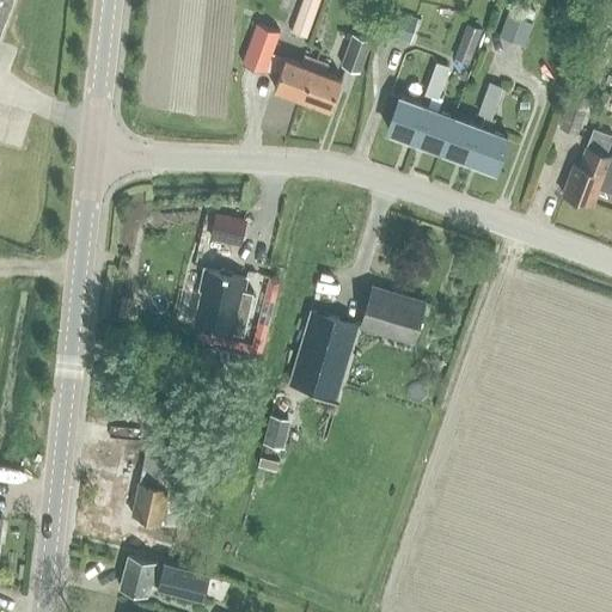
[(0,0),(0,29),(11,0),(0,0)]
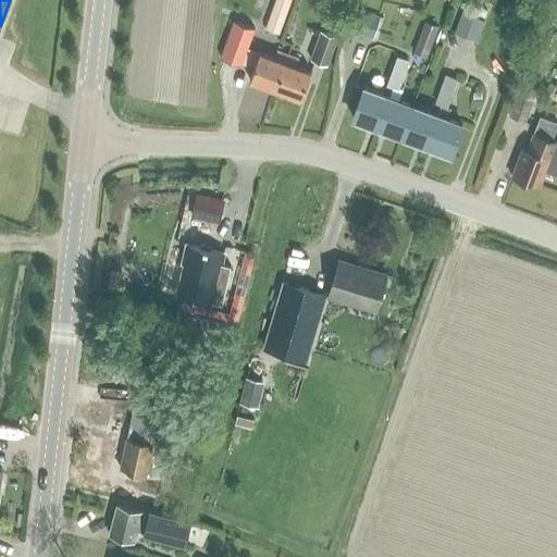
[(284,28),(293,0),(274,0),(268,23),(284,28)]
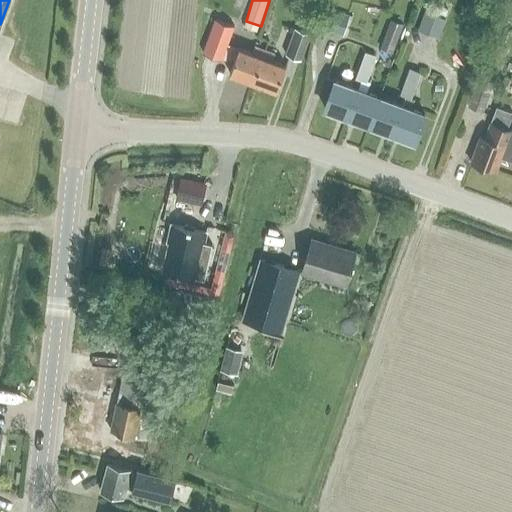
[(343,36),(350,16),(326,7),(319,27),(343,36)]
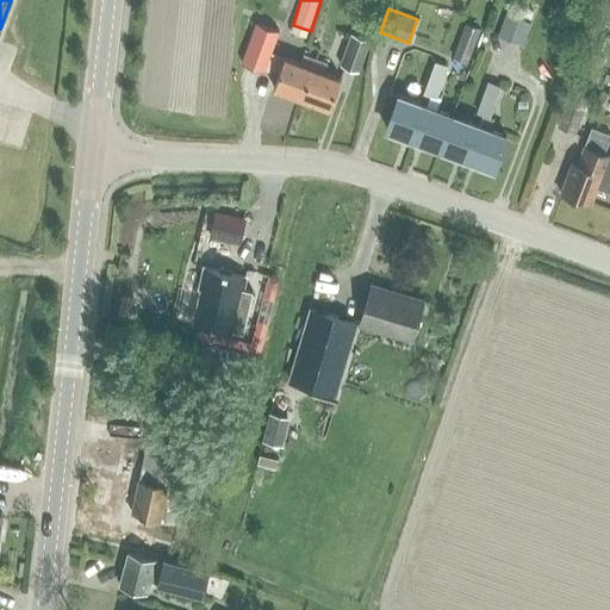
[(521,45),(530,23),(506,14),(498,37),(521,45)]
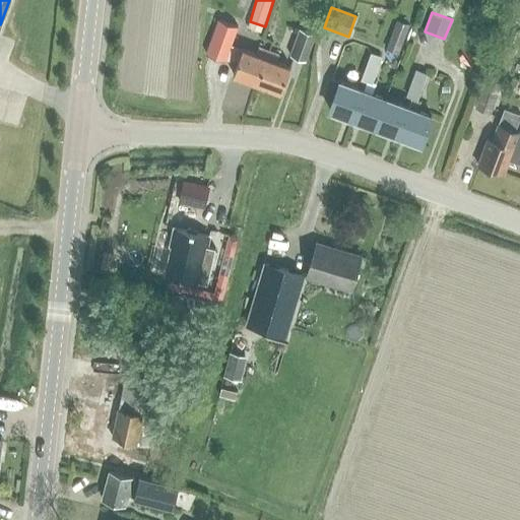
[(224,61),(238,26),(218,19),(205,54),(224,61)]
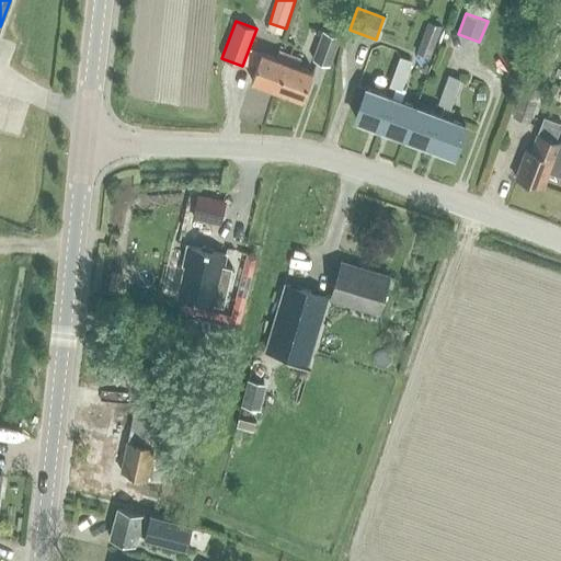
[(439,26),(426,22),(415,53),(428,57),(439,26)]
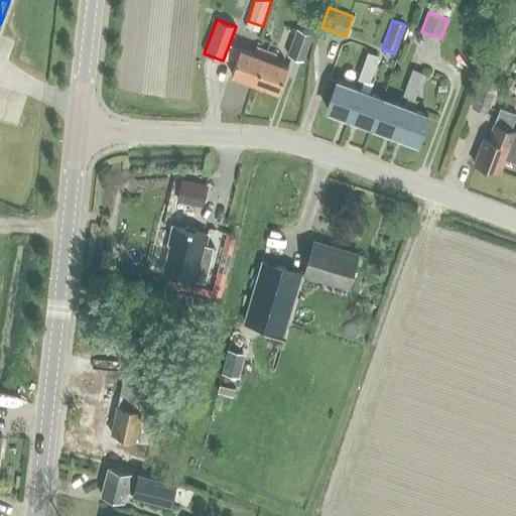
[(311,33),(295,27),(286,55),(302,60),(311,33)]
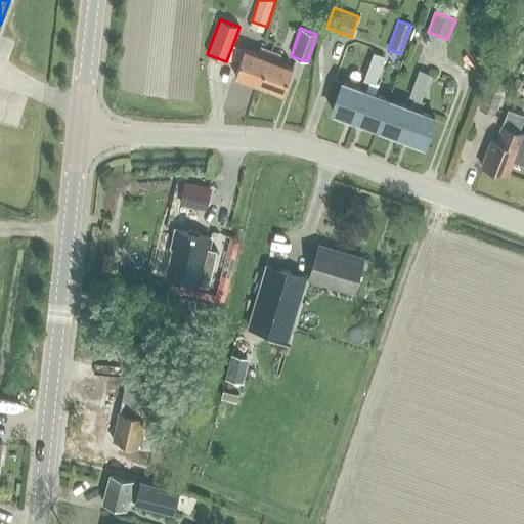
[(521,44),(523,35),(523,31),(516,29),(512,41),(521,44)]
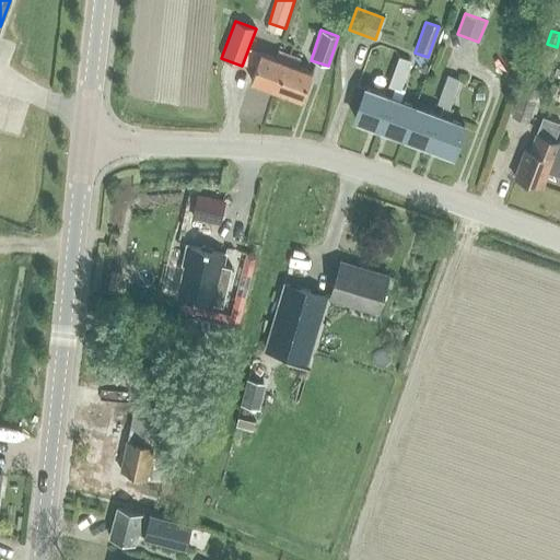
[(522,83),(510,117),(527,123),(538,90),(539,90),(553,53),(539,47),(525,84),(522,83)]
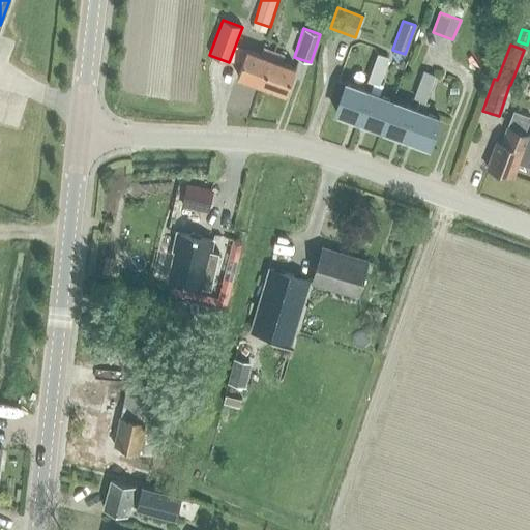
[(261,85),(273,52),(263,49),(260,55),(246,50),(237,77),(261,85)]
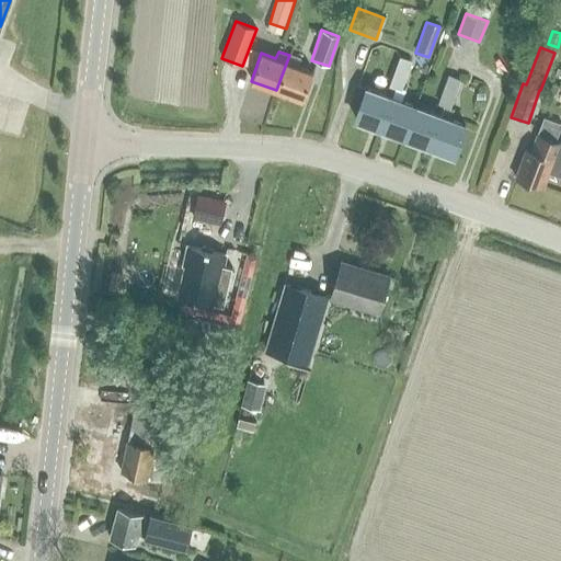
[(298,67),(300,59),(289,55),(276,90),(302,100),(312,72),(298,67)]
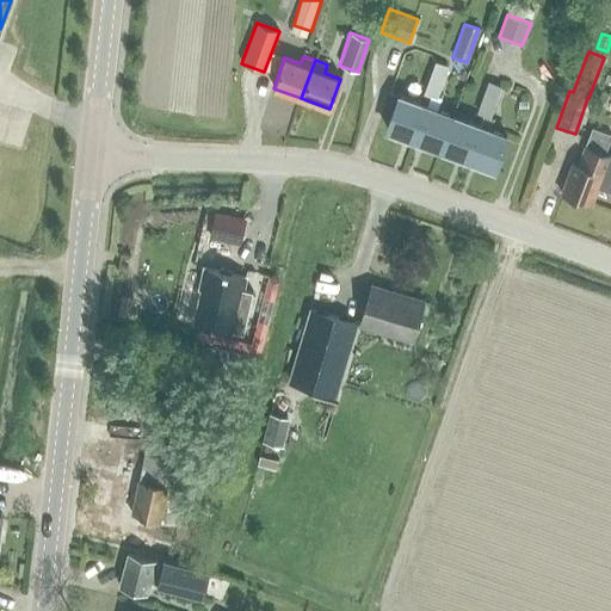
[(429,78),(442,82),(448,67),(434,62),(429,78)]
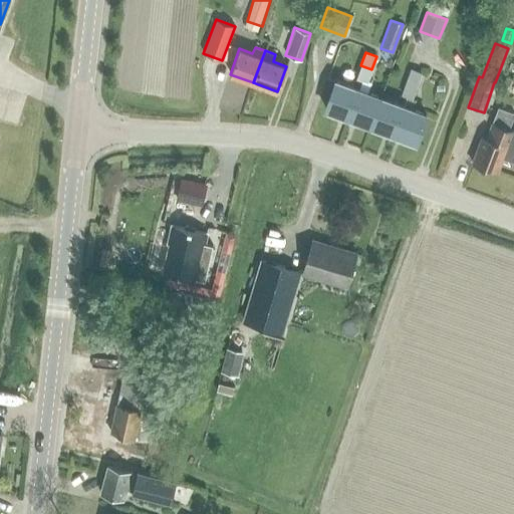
[(367,81),(371,69),(360,65),(356,77),(361,79),(367,81)]
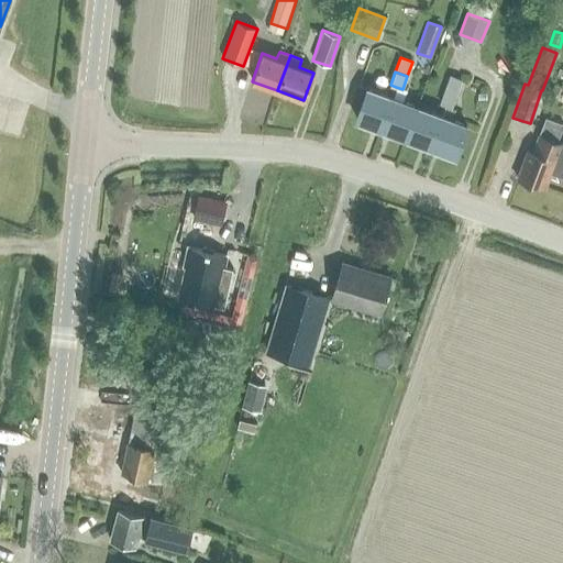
[(443,89),(455,94),(461,79),(449,75),(443,89)]
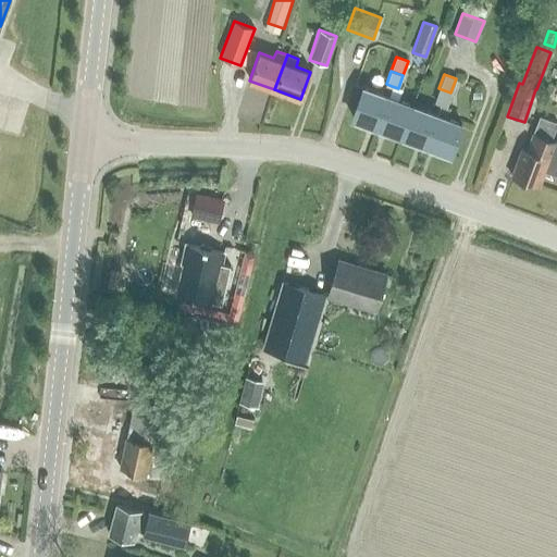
[(401,89),(398,88),(392,86),(387,97),(388,97),(378,127),(401,137),(413,107),(398,100),(401,89)]
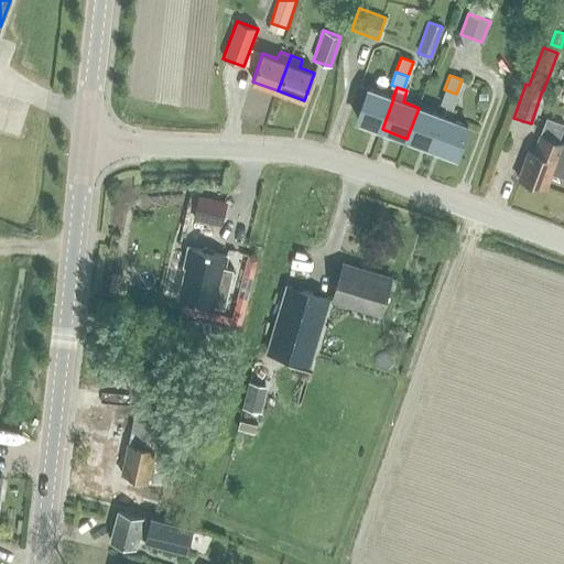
[(393,98),(392,98),(369,89),(357,120),(382,129),(393,98)]
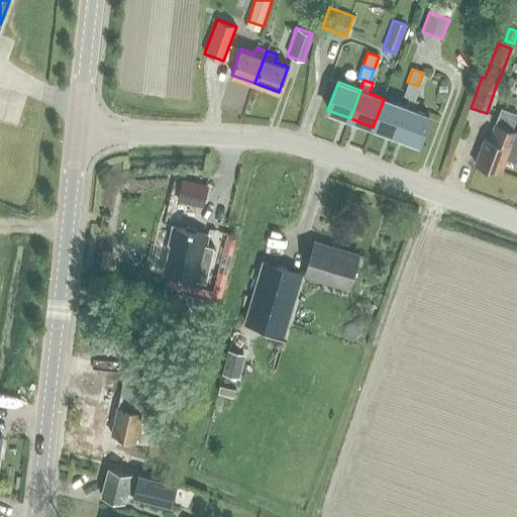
[(414,99),(418,86),(407,82),(403,95),(408,97),(414,99)]
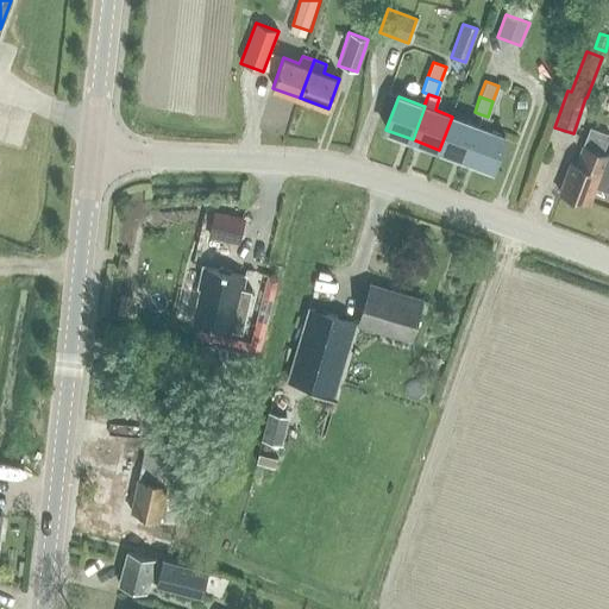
[(491,118),(488,117),(481,114),(477,125),(478,126),(465,159),(493,169),(506,136),(488,130),(491,118)]
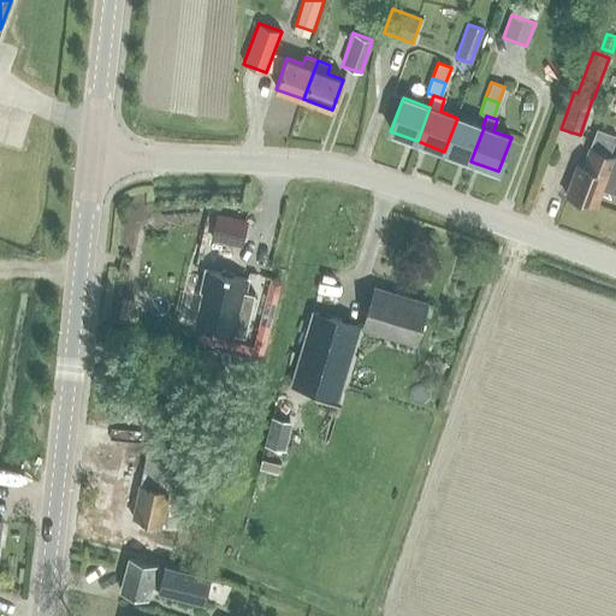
[(484,128),(483,126),(457,118),(444,152),(471,161),(484,128)]
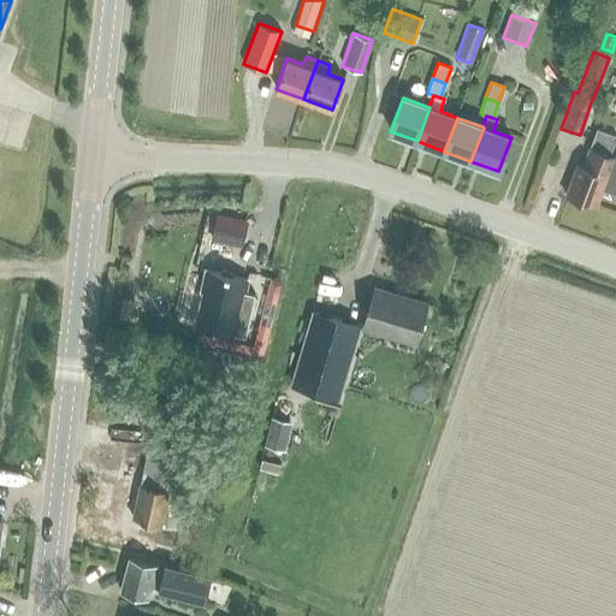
[(615,153),(615,157),(610,154),(615,137),(615,136),(597,129),(590,147),(582,166),(578,164),(566,196),(596,207),(603,188),(615,193),(615,153)]
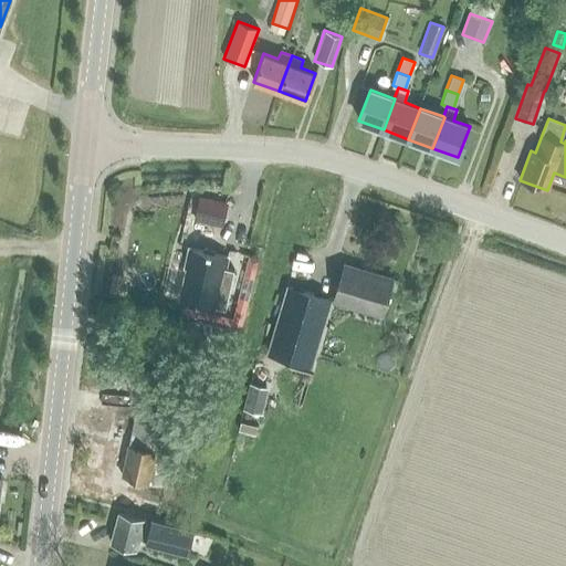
[(200,197),(194,221),(221,228),(227,203),(223,202),(220,201),(209,199),(200,197)]
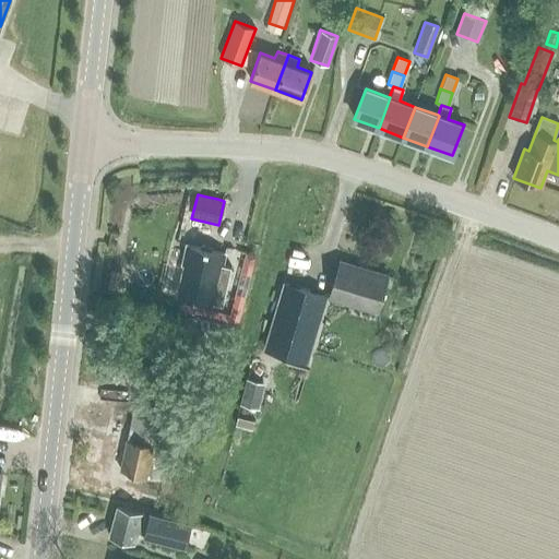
[(186,265),(179,296),(223,306),(232,268),(223,265),(225,253),(187,245),(182,264),(186,265)]
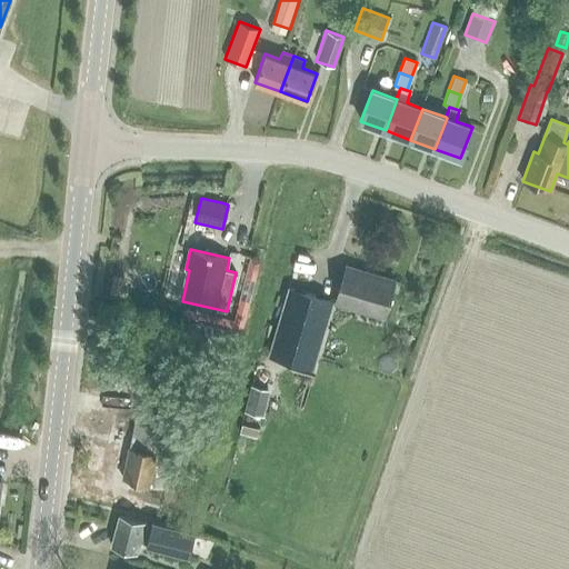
[(251,257),(233,326),(240,327),(243,328),(260,259),(259,259),(252,257),(251,257)]
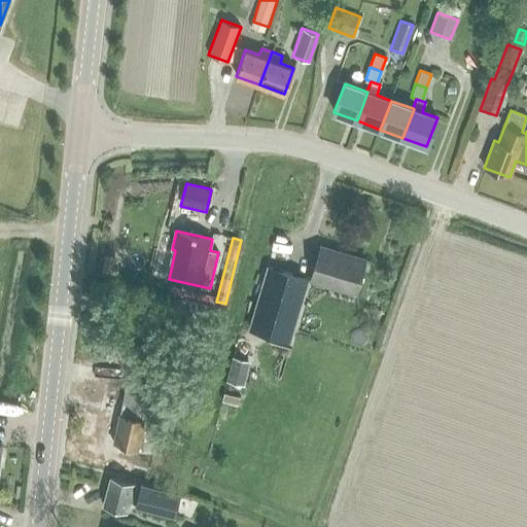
[(355,293),(365,260),(320,247),(310,279),(355,293)]
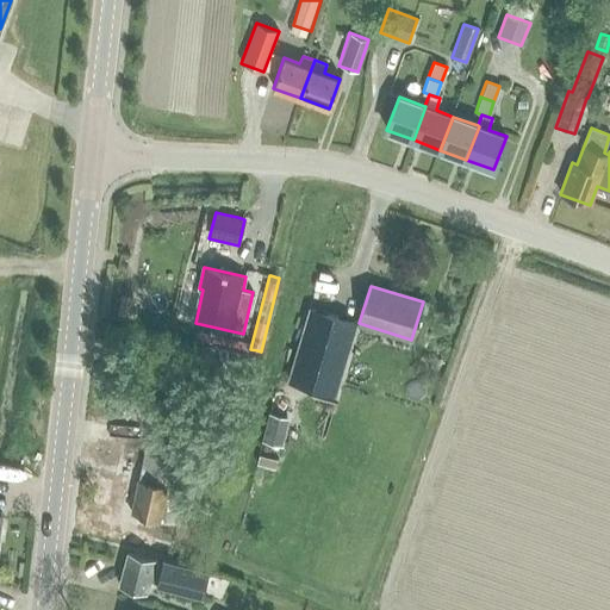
[(356,321),(307,306),(286,383),(334,396),(356,321)]
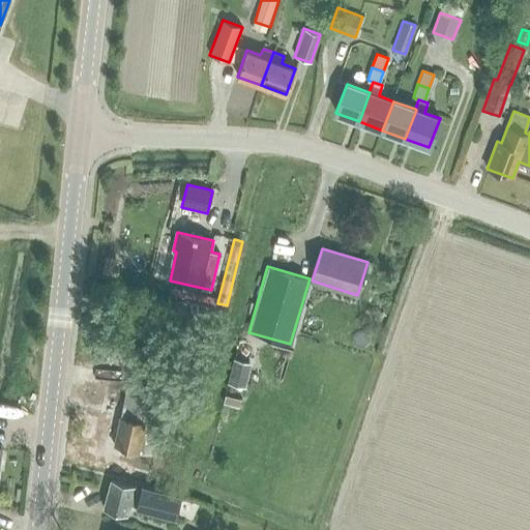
[(245,387),(252,363),(234,358),(228,382),(245,387)]
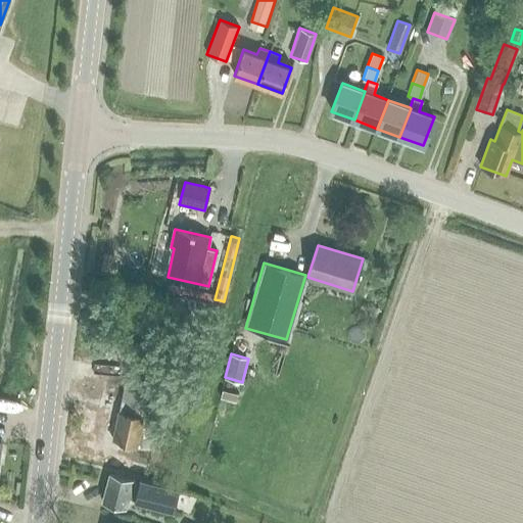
[(143,417),(144,416),(149,390),(125,385),(112,439),(137,445),(137,444),(155,448),(161,421),(143,417)]
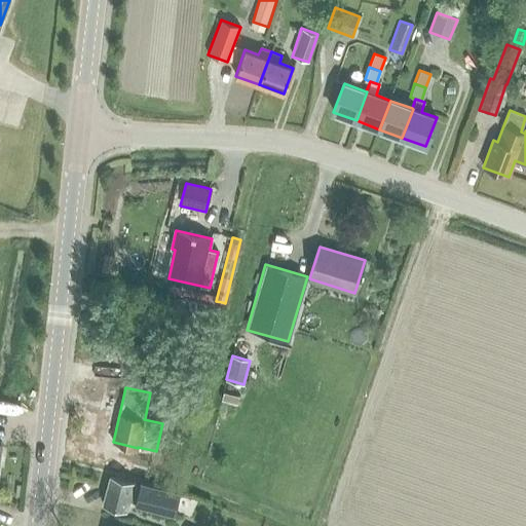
[(136,483),(110,477),(103,503),(126,510),(128,500),(135,502),(135,504),(175,515),(181,491),(141,481),(140,486),(135,485),(136,483)]
